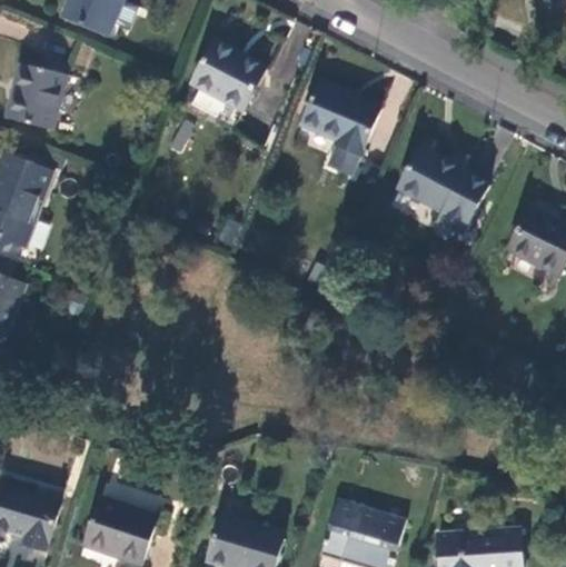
[(107,33),(120,0),(68,0),(61,16),(107,33)]
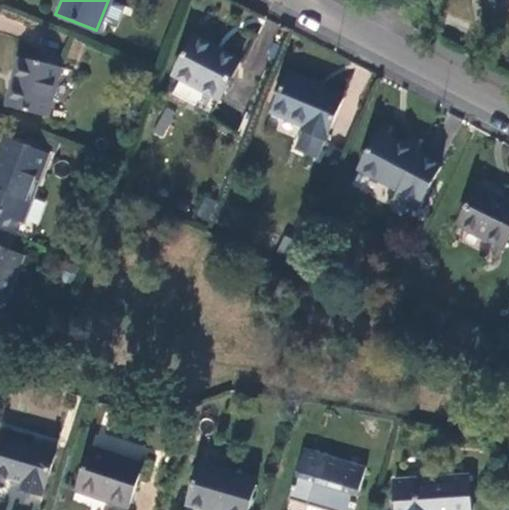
[(217,99),(239,57),(193,33),(170,74),(217,99)]
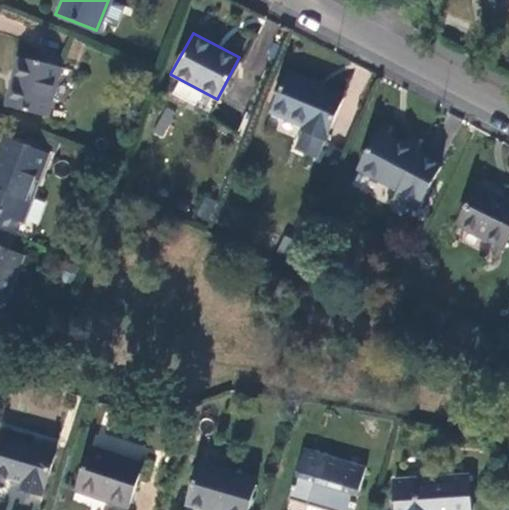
[(46,115),(58,66),(17,55),(5,106),(46,115)]
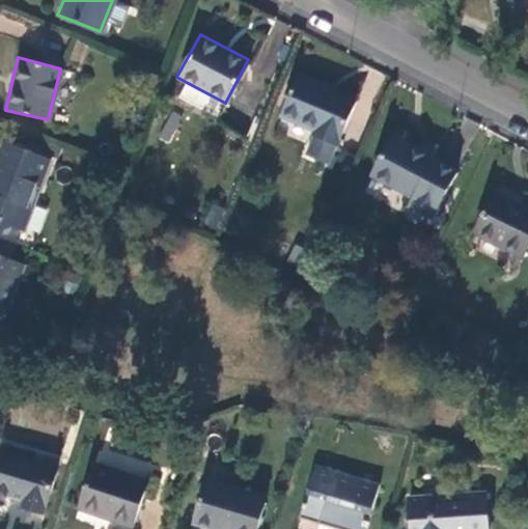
[(355,99),(296,74),(279,115),(313,130),(311,135),(335,144),(355,99)]
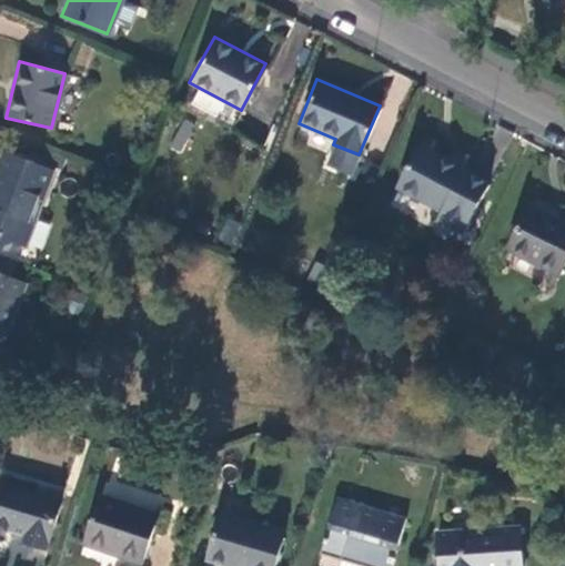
[(486,182),(417,145),(395,188),(440,210),(436,218),(462,231),(486,182)]
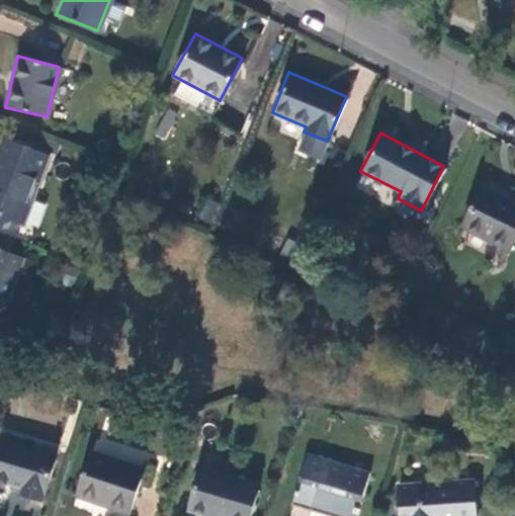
[(0,215),(20,224),(48,155),(3,138),(0,145),(0,215)]
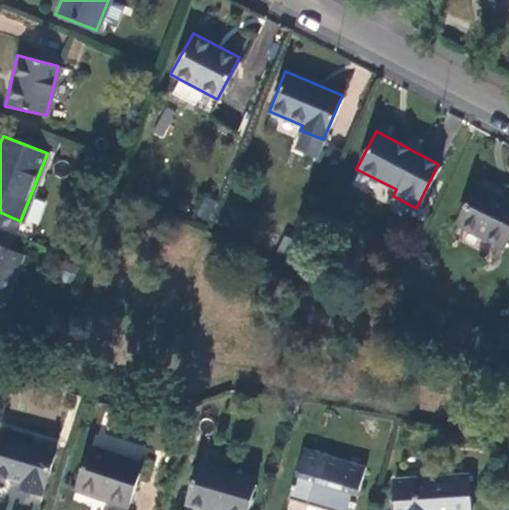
[(508,236),(508,202),(475,185),(455,223),(503,248),(508,236)]
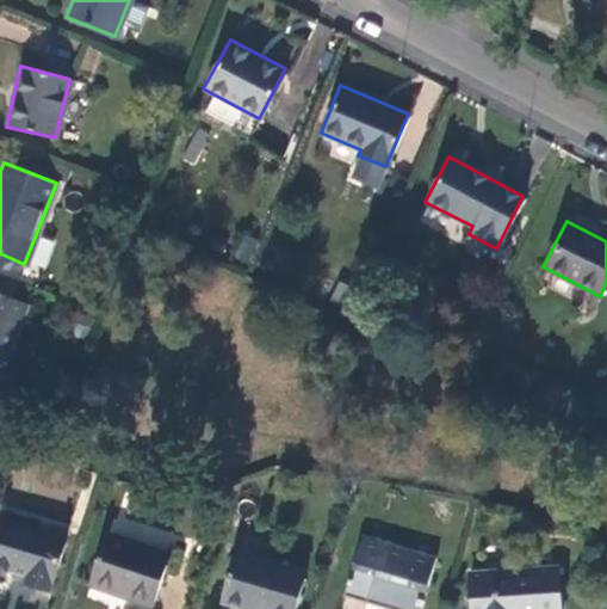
[(224,260),(237,266),(253,235),(239,228),(224,260)]
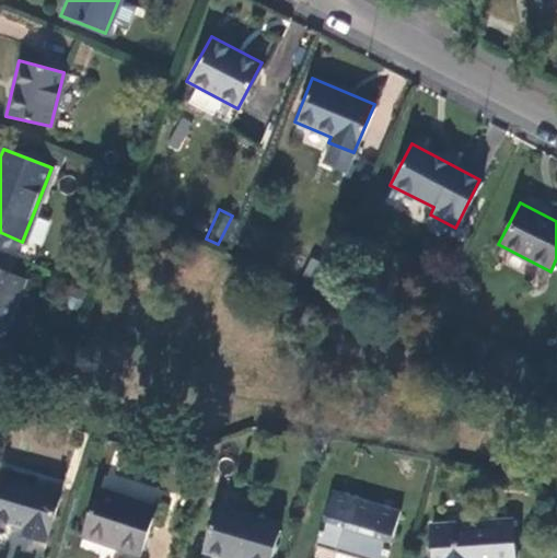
[(0,334),(22,277),(4,270),(11,255),(0,251),(0,334)]
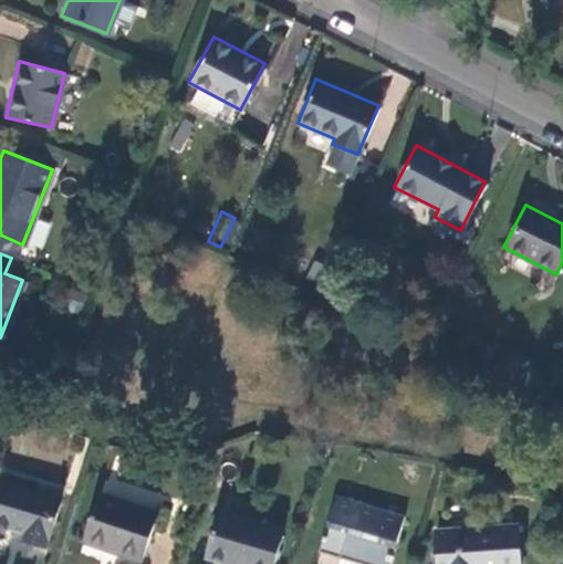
[(44,546),(60,498),(1,482),(0,486),(0,524),(23,532),(21,540),(44,546)]
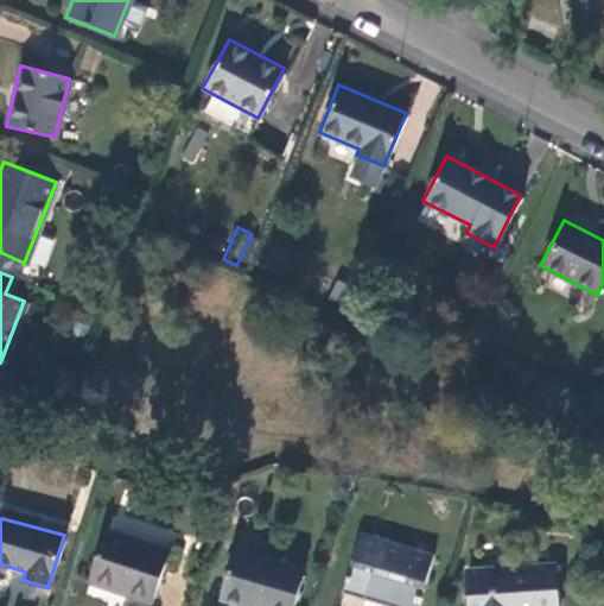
[(150,601),(167,550),(105,530),(88,580),(150,601)]
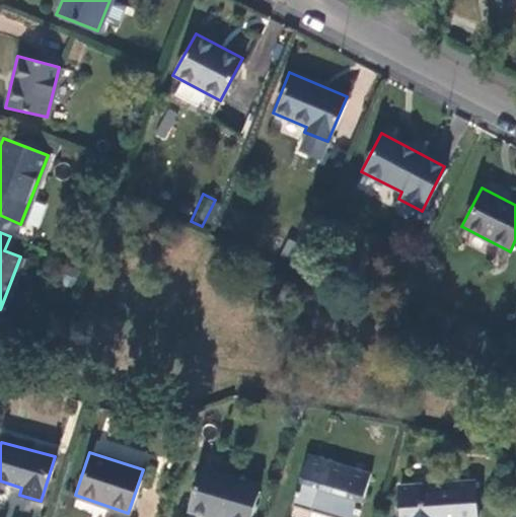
[(356,516),(370,472),(306,453),(287,516),(356,516)]
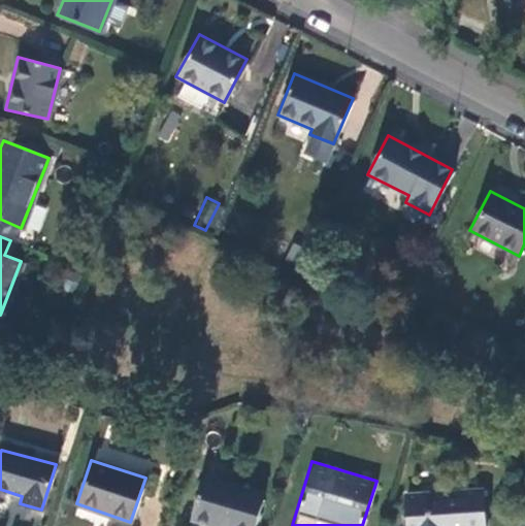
[(252,525),(263,493),(204,475),(192,519),(215,525),(252,525)]
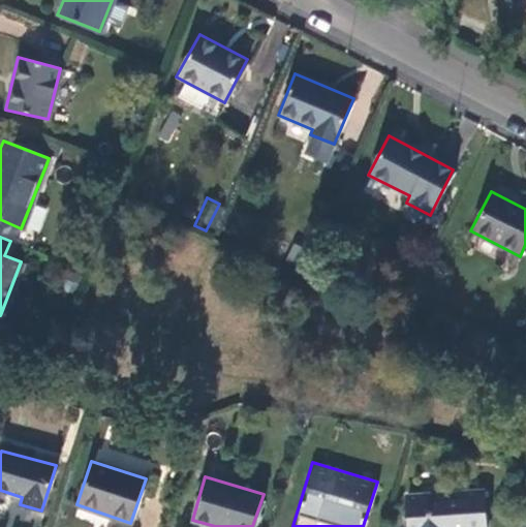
[(406,526),(483,526),(481,490),(404,496),(406,526)]
